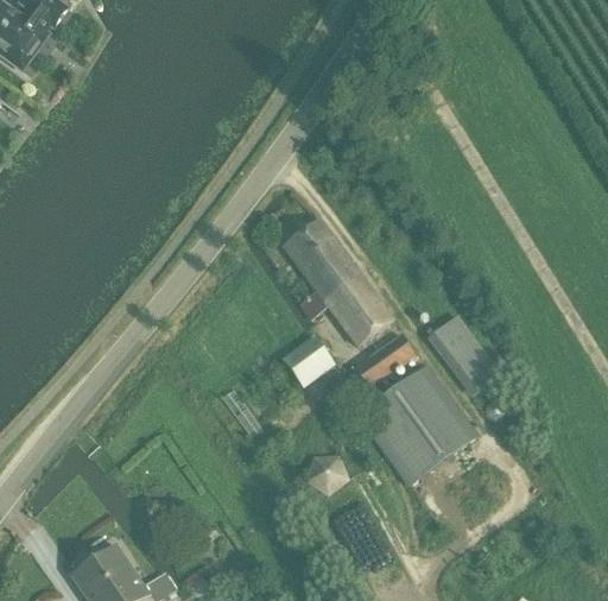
[(21,0),(30,6),(23,16),(1,0),(0,0),(0,50),(23,67),(38,45),(30,39),(45,18),(54,24),(68,6),(65,5),(69,0),(21,0)]
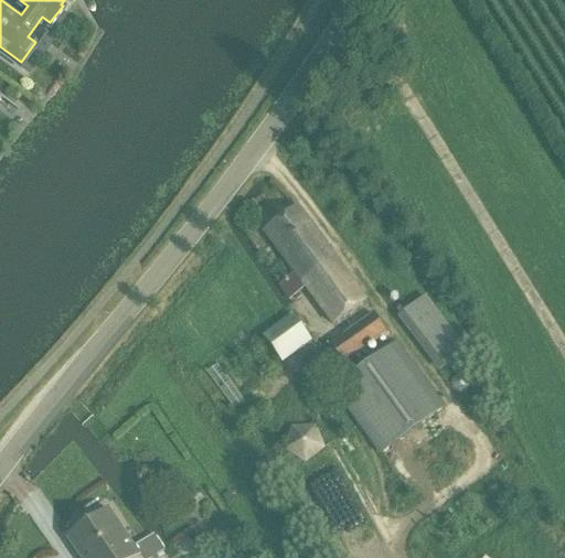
[(333,321),(366,296),(297,204),(266,227),(295,268),(280,279),(291,293),(305,283),(333,321)]
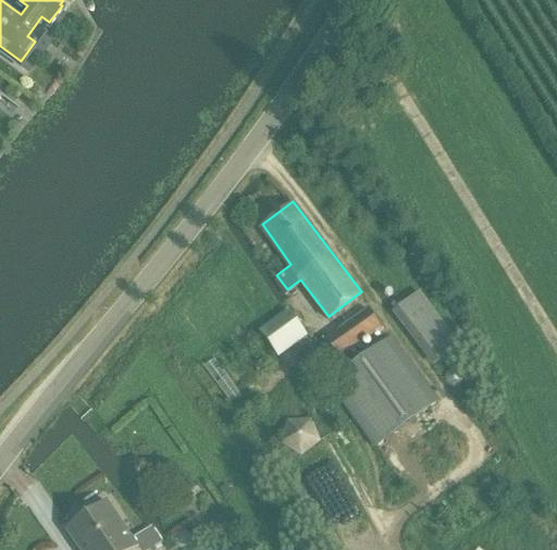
[(437,359),(460,341),(419,288),(396,304),(437,359)]
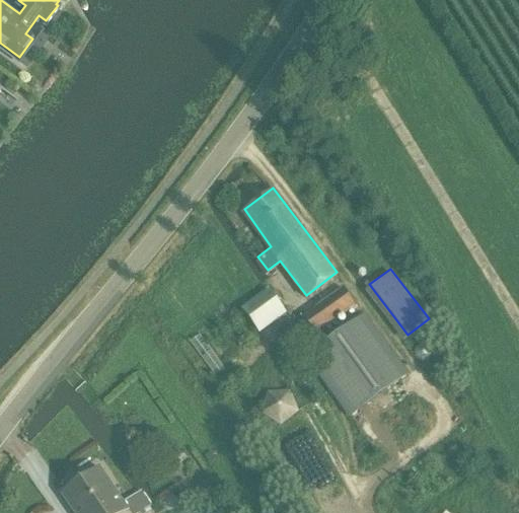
[(315,328),(355,301),(343,284),(303,311),(315,328)]
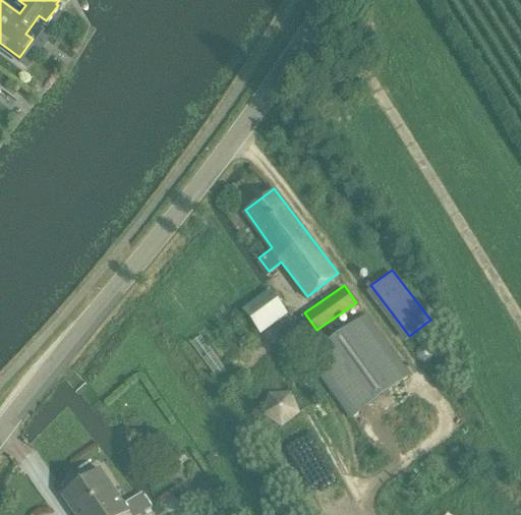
[(287,309),(270,286),(243,305),(259,329),(287,309)]
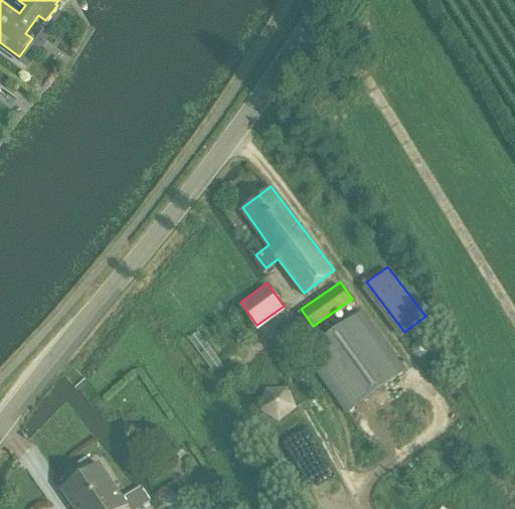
[(347,410),(407,367),(363,306),(303,350),(347,410)]
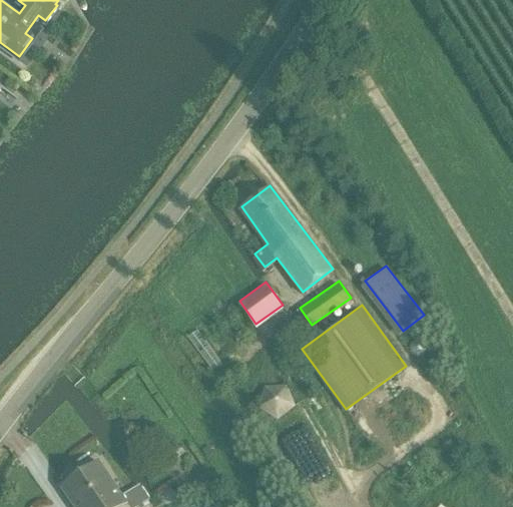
[(295,405),(288,384),(266,384),(258,405),(277,419),(295,405)]
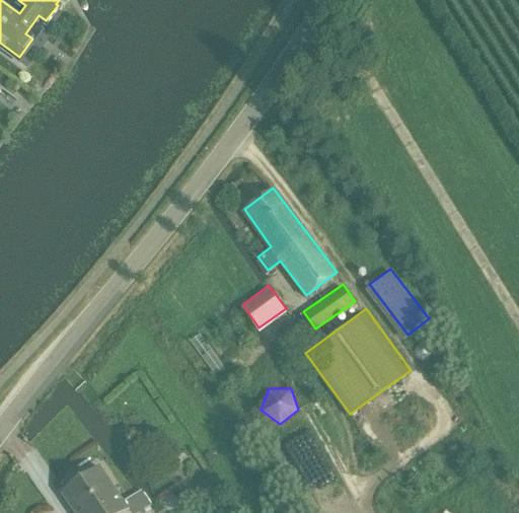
[(135,512),(150,502),(140,487),(123,499),(100,464),(62,490),(76,512),(135,512)]
